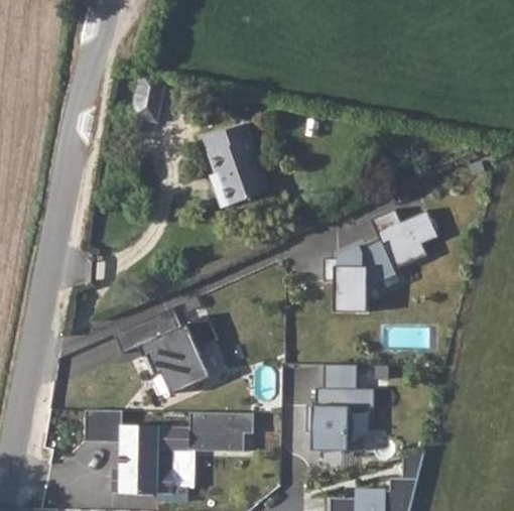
[(171,75),(145,70),(137,117),(163,121),(171,75)]
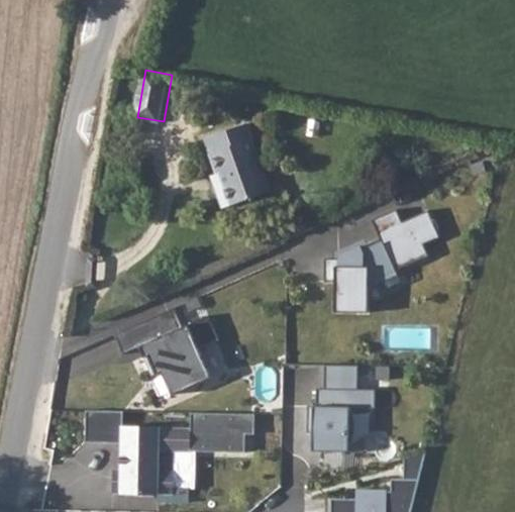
[(203,139),(217,175),(220,175),(231,206),(272,192),(246,123),(203,139)]
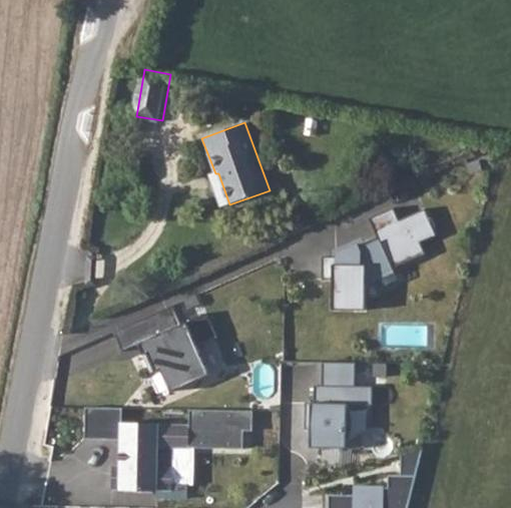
[(331,281),(331,311),(354,311),(353,296),(364,294),(364,280),(425,254),(418,242),(433,235),(424,209),(397,220),(392,208),(369,217),(378,242),(342,258),(322,258),(323,281),(331,281)]
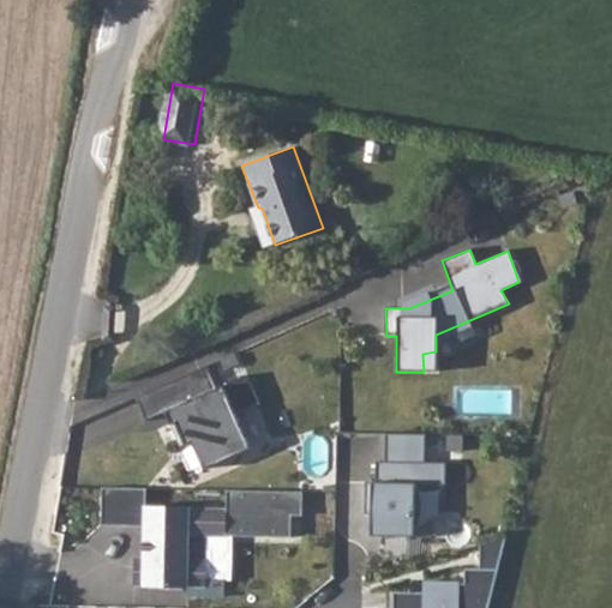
[(216,390),(207,368),(137,397),(144,419),(162,413),(178,449),(192,443),(202,469),(249,449),(234,414),(257,404),(245,378),(216,390)]
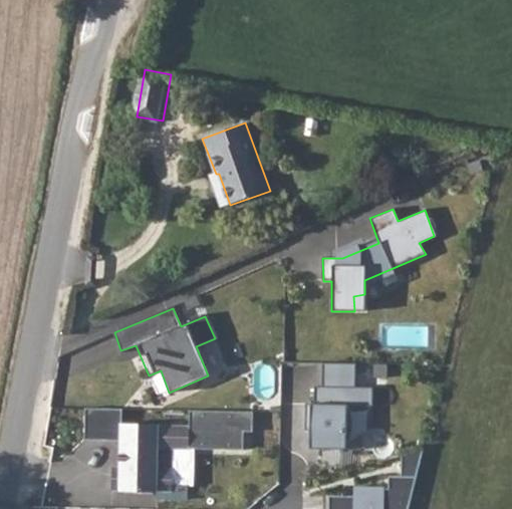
[(309,449),(344,449),(345,406),(371,406),(371,388),(355,387),(354,363),(321,362),(321,387),(313,387),(313,405),(305,404),(304,431),(309,432),(309,449)]
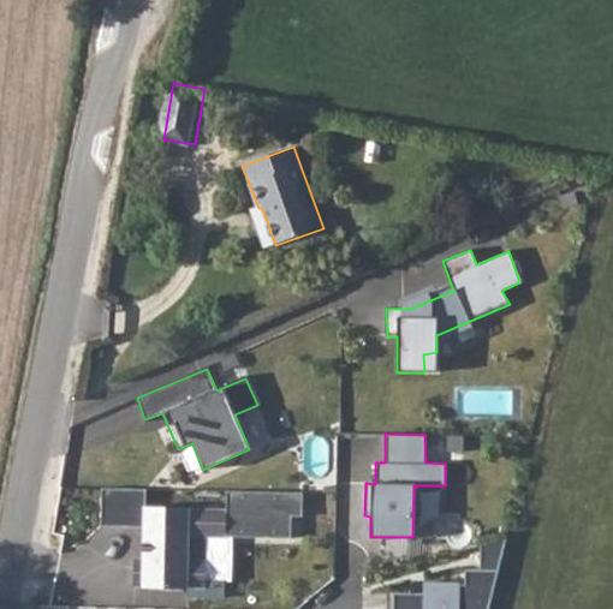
[(147,488),(100,487),(101,523),(143,526),(142,557),(135,559),(134,583),(203,584),(203,560),(186,559),(188,535),(290,536),(291,514),(301,514),(301,494),(227,490),(225,508),(146,505),(147,488)]
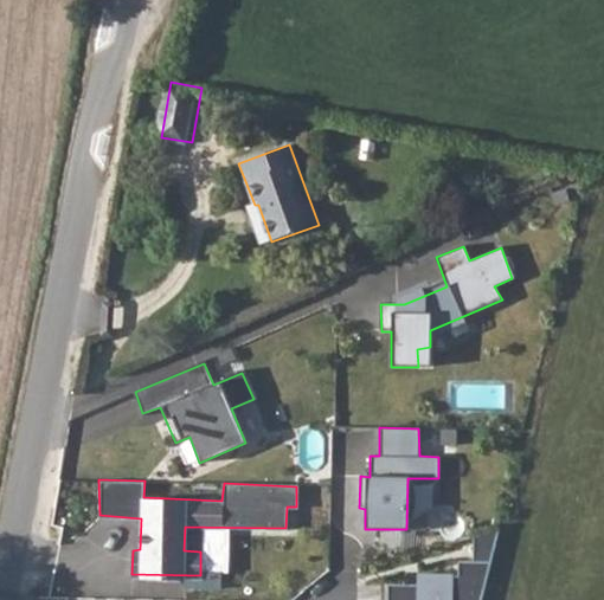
[(386,584),(385,599),(477,599),(496,530),(471,537),(473,561),(458,561),(458,576),(417,574),(417,584),(386,584)]
